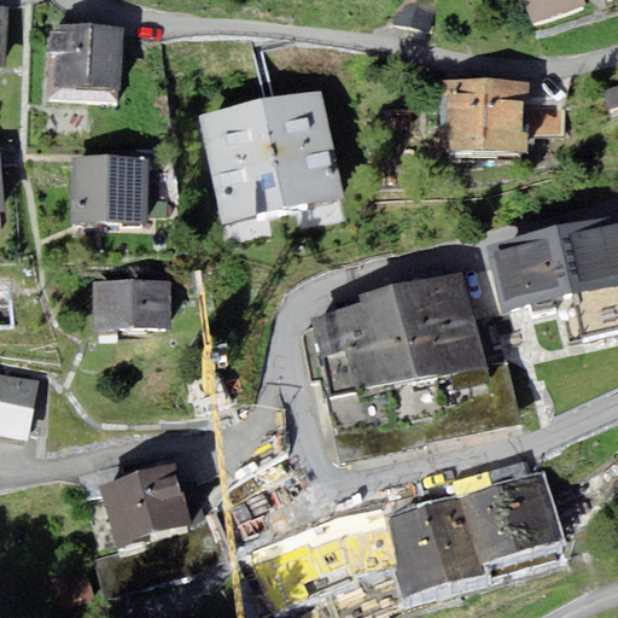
[(410,0),(398,0),(391,30),(419,38),(429,5),(410,0)]
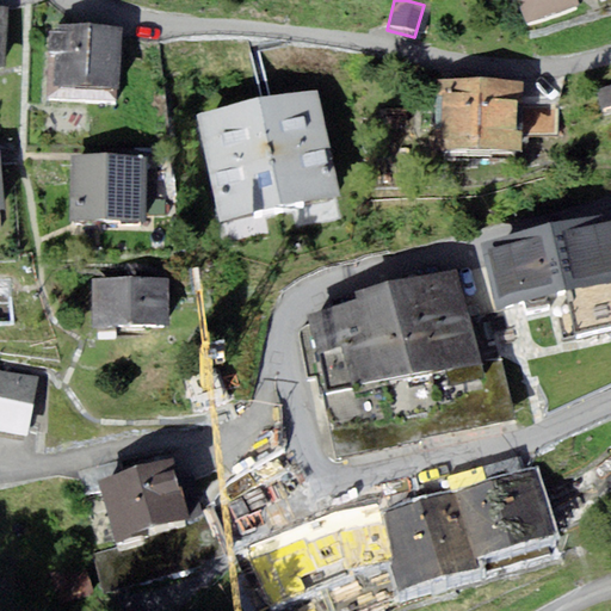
[(579,25),(576,16),(566,18),(560,0),(513,0),(528,42),(579,25)]
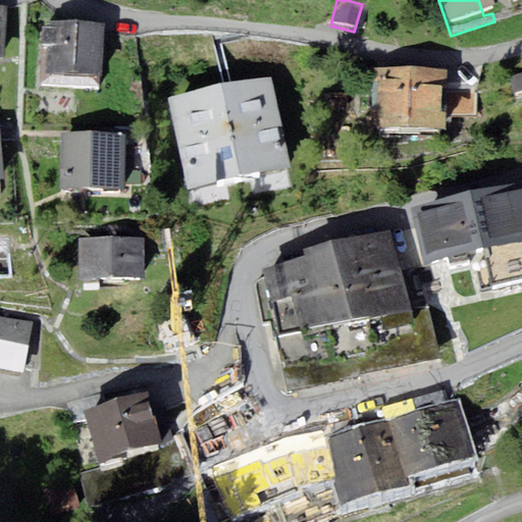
[(521,0),(478,0),(483,15),(492,13),(508,7),(510,15),(513,22),(521,19),(521,0)]
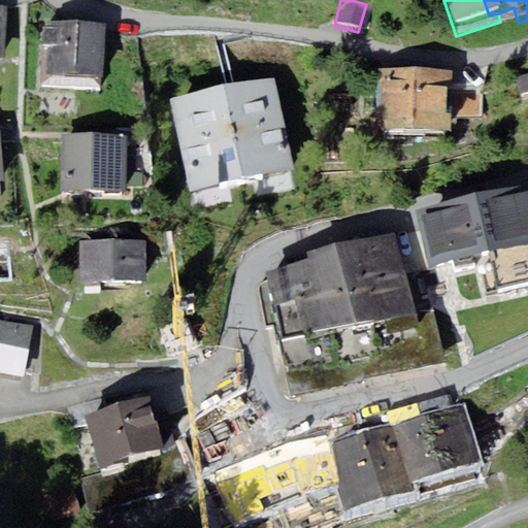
[(101,88),(104,24),(47,21),(47,28),(41,28),(40,52),(46,52),(45,85),(101,88)]
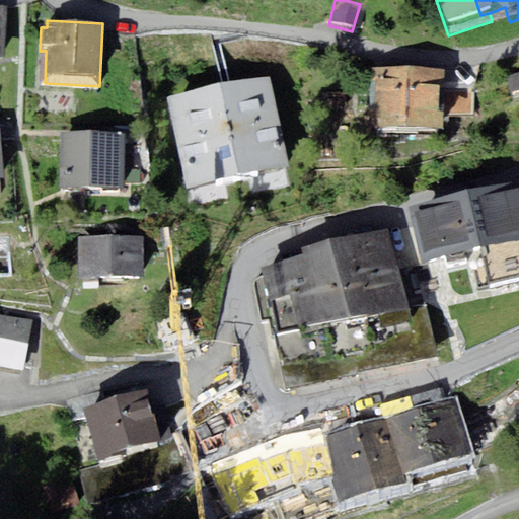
[(188,187),(290,166),(273,75),(167,95),(188,187)]
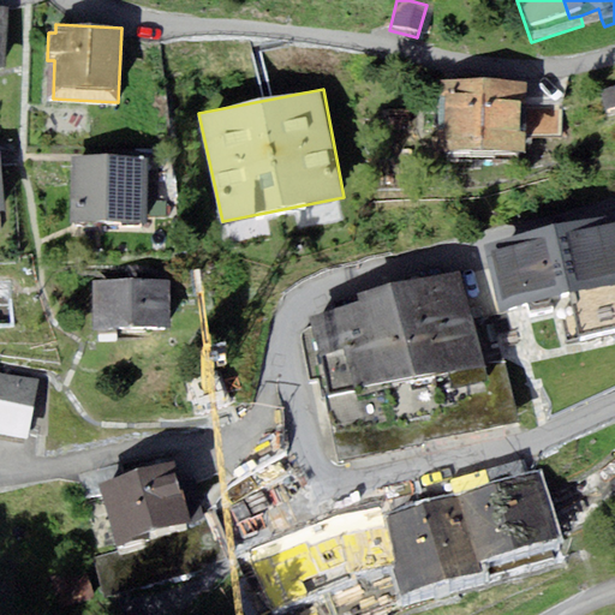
[(614,91),(599,96),(605,123),(614,119),(614,91)]
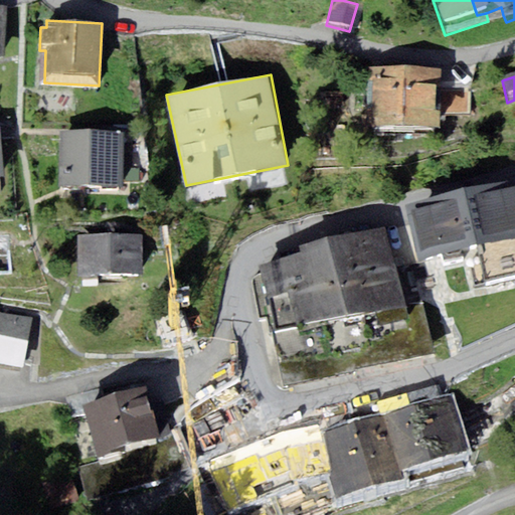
[(441,80),(369,78),(368,149),(442,152),(441,118),(442,90),(441,80)]
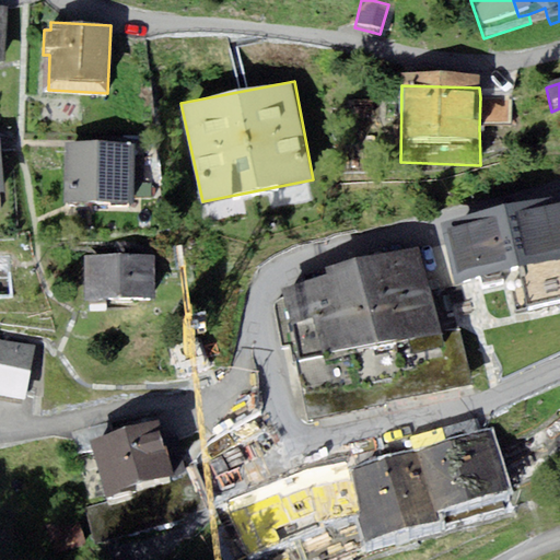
[(511,98),(480,97),(479,128),(510,129),(511,98)]
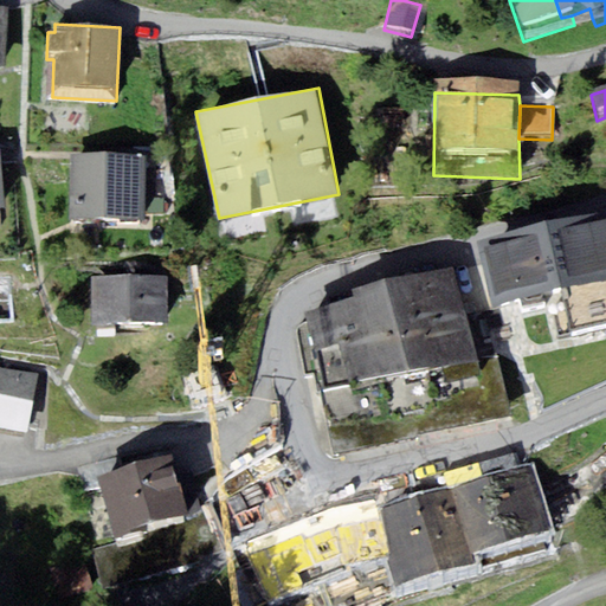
[(71,150),(70,220),(142,223),(143,152),(71,150)]
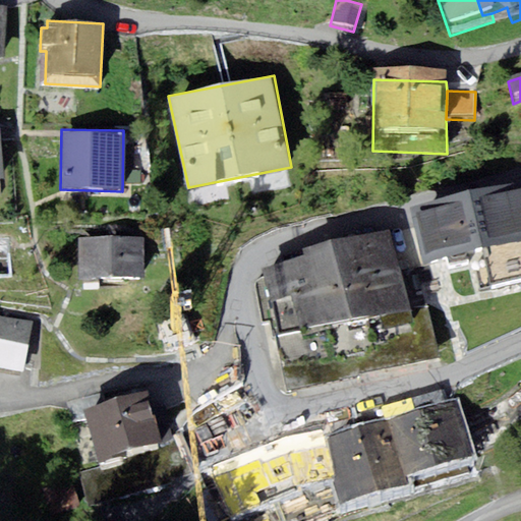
[(520,180),(520,179),(468,191),(482,249),(520,239),(520,180)]
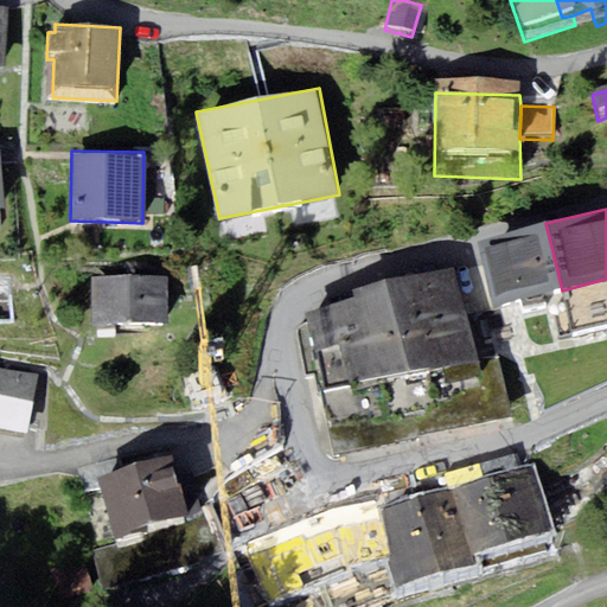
[(494,307),(562,291),(545,223),(478,240),(494,307)]
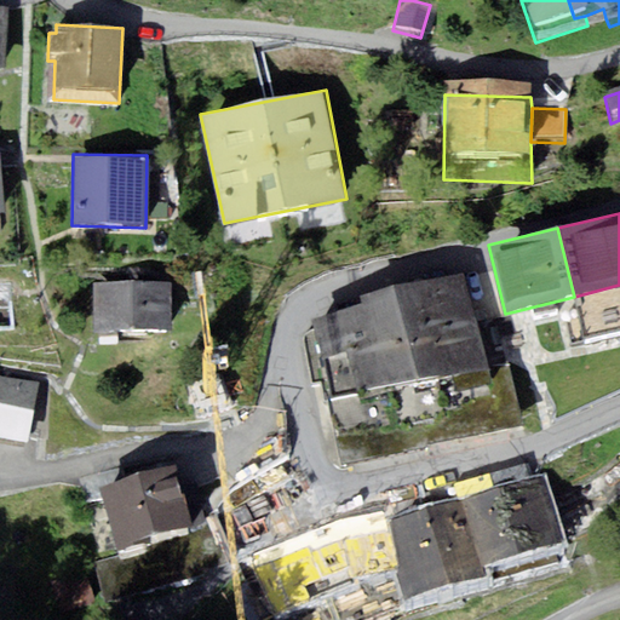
[(362,305),(309,320),(331,399),(325,400),(339,469),(426,451),(425,447),(523,430),(509,365),(484,366),(461,274),(359,297),(362,305)]
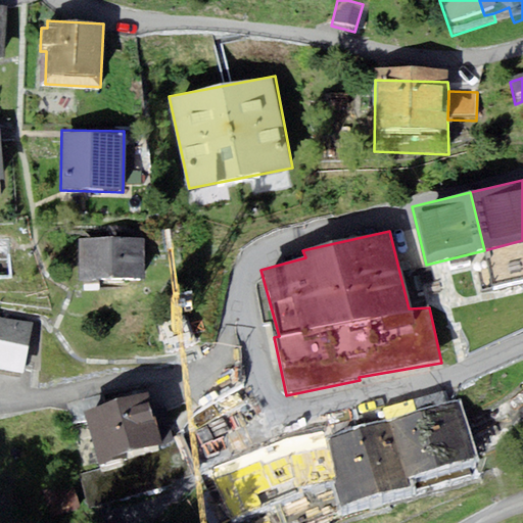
[(111,284),(111,238),(80,237),(81,282),(111,284)]
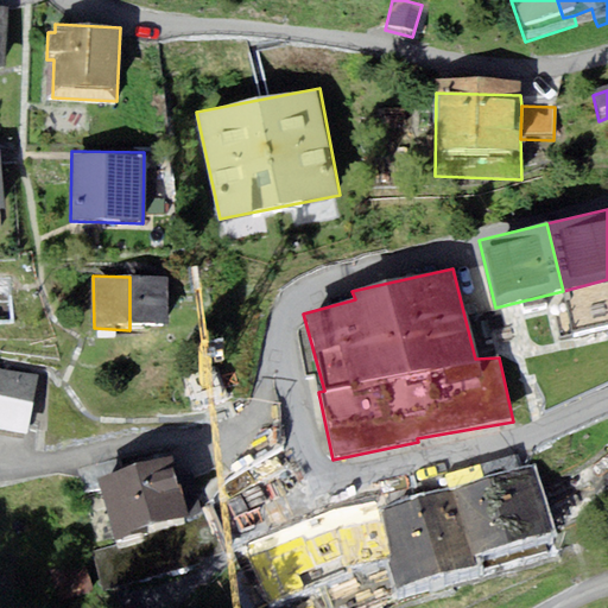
[(168,329),(168,277),(130,277),(130,330),(168,329)]
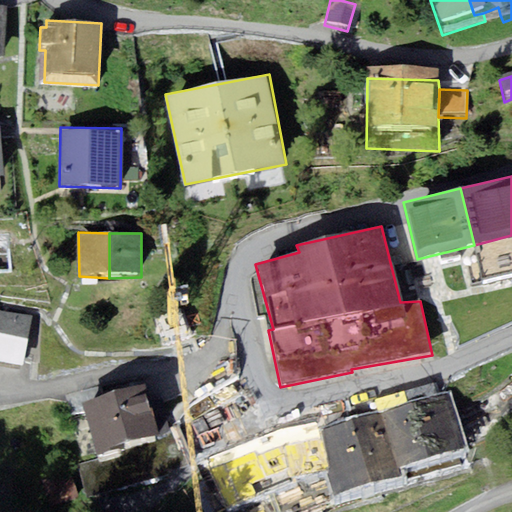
[(511,235),(474,245),(483,282),(511,274),(511,235)]
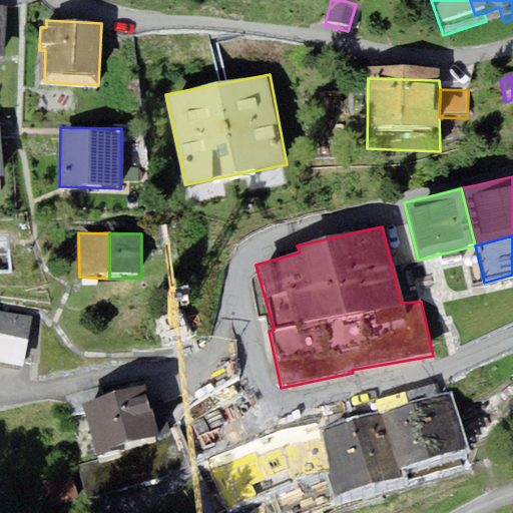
[(13,238),(0,238),(0,288),(16,288),(13,238)]
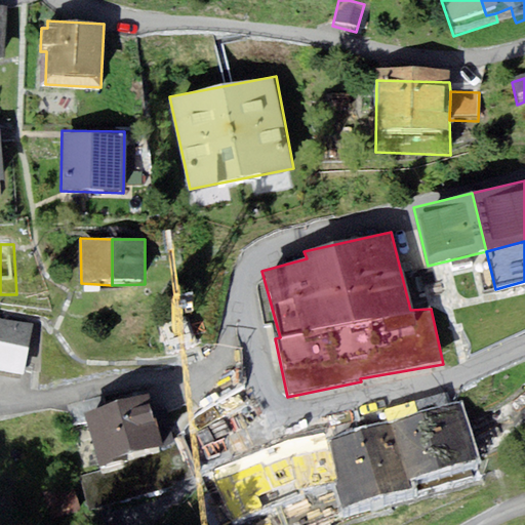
[(33,325),(5,320),(0,342),(0,373),(22,377),(33,325)]
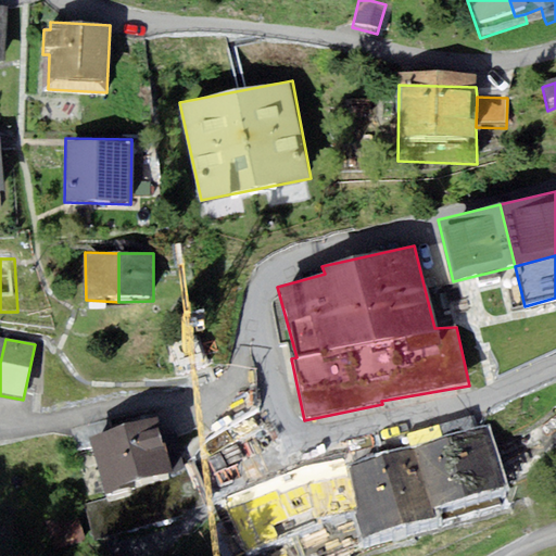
[(158,418),(89,438),(108,496),(134,489),(131,481),(172,470),(164,438),(158,418)]
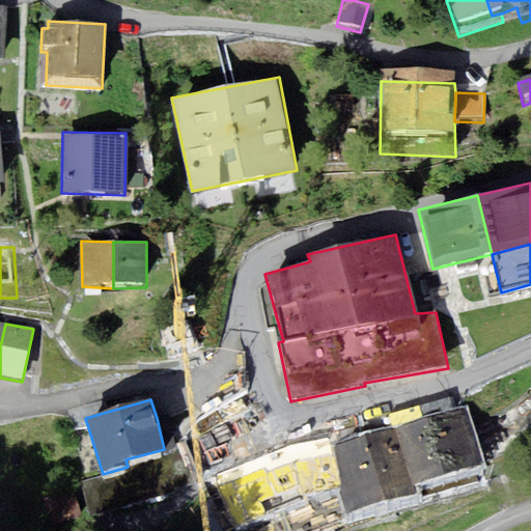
[(482,464),(466,408),(339,443),(336,428),(286,443),(207,477),(231,528),(310,495),(340,486),(348,513),(417,494),(414,483),(482,464)]
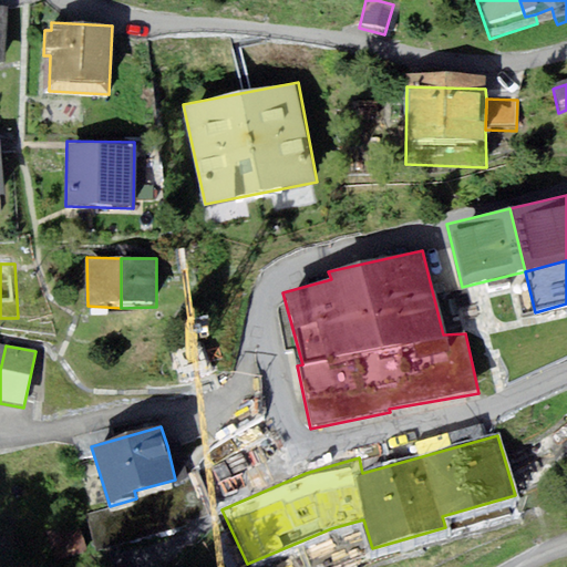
[(179,443),(167,446),(175,480),(188,475),(179,443)]
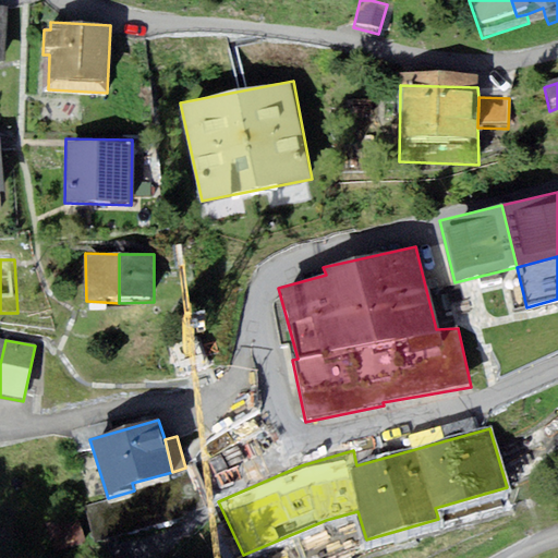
[(56,552),(85,542),(75,513),(47,522),(56,552)]
